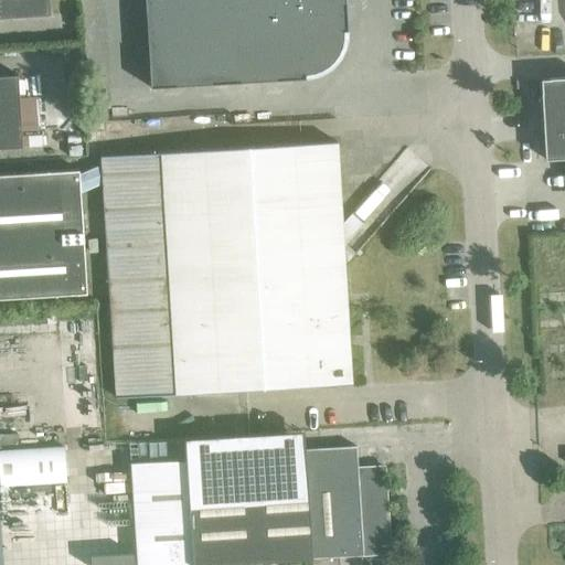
[(0,0),(0,17),(49,14),(48,0),(0,0)]
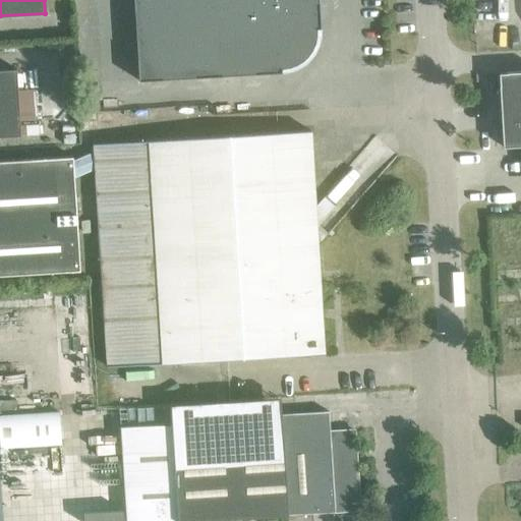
[(132,0),(137,81),(280,72),(280,69),(287,67),(294,65),(300,61),(306,56),(310,50),(313,44),(315,37),(315,29),(320,29),(317,0),(132,0)]
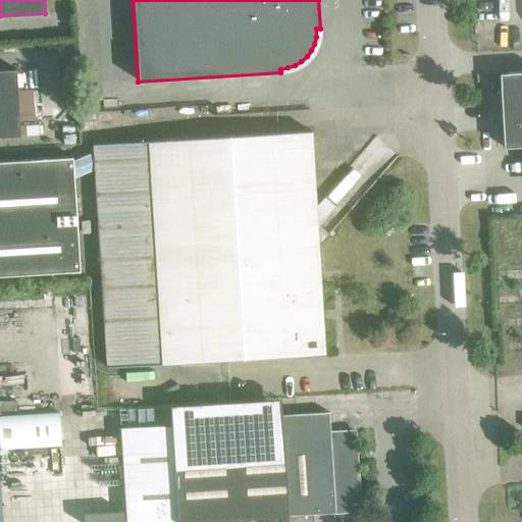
[(0,137),(19,136),(15,69),(0,69),(0,137)]
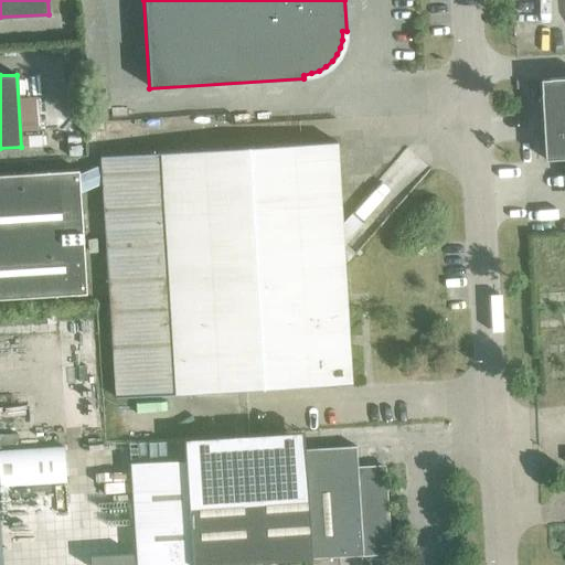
[(552,145),(543,145),(544,160),(564,158),(564,77),(540,80),(540,93),(548,93),(552,145)]
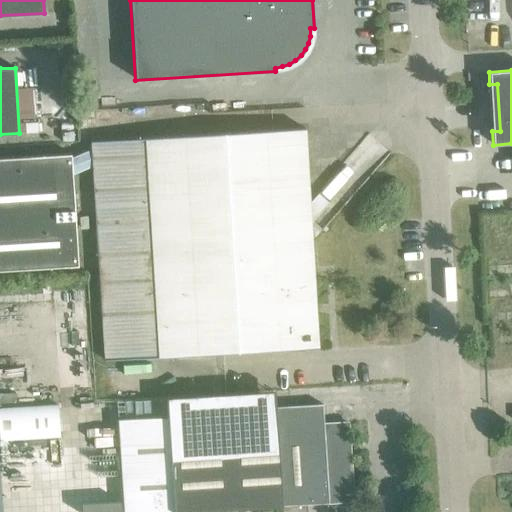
[(89,142),(103,360),(317,347),(303,128),(89,142)]
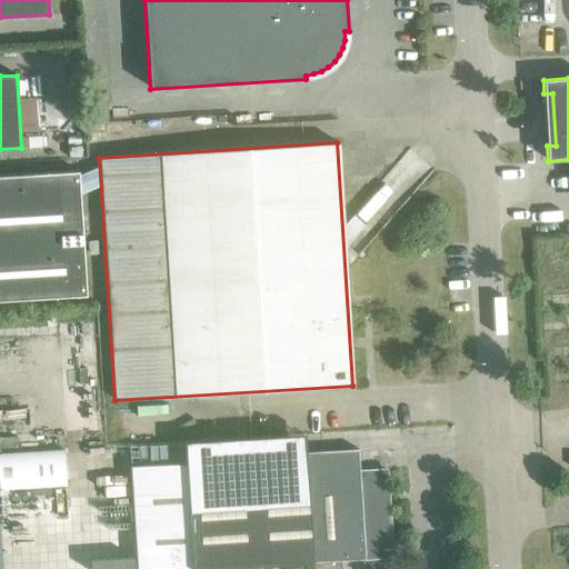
[(0,300),(86,296),(78,171),(0,176),(0,300)]
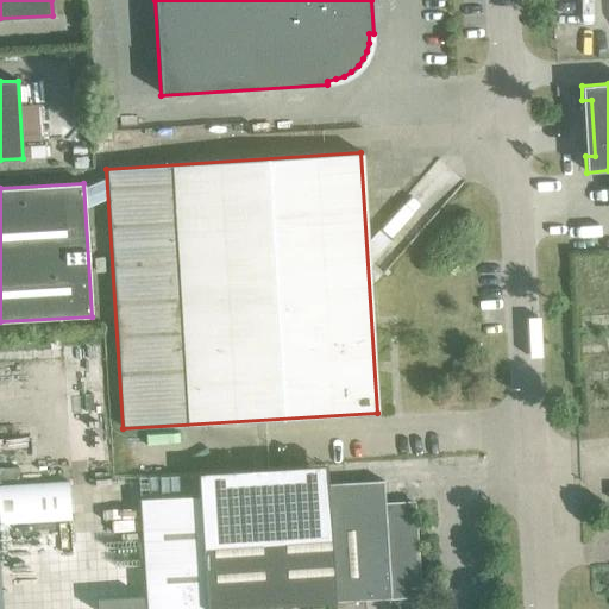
[(199,495),(140,498),(146,608),(240,608),(332,602),(389,598),(389,597),(418,596),(413,502),(384,504),(382,481),(327,484),(326,464),(198,472),(199,495)]
